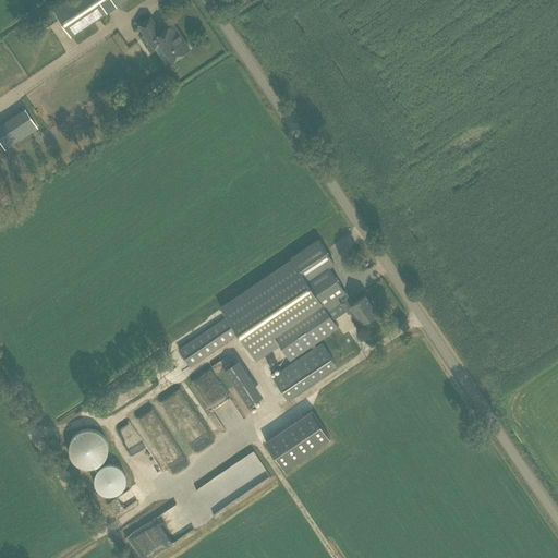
[(68,0),(53,10),(71,36),(123,0),(68,0)]
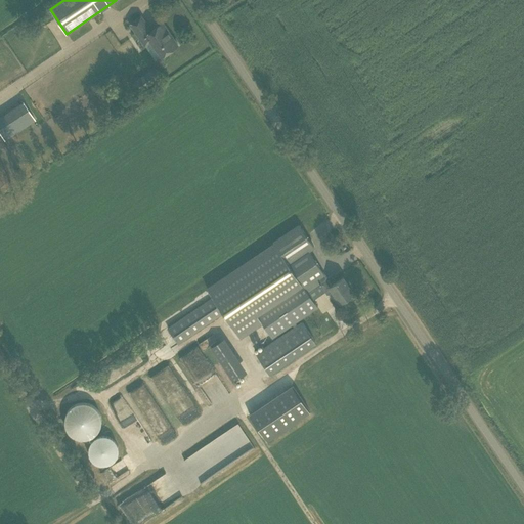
[(140,15),(130,24),(145,46),(151,42),(162,57),(178,45),(163,23),(151,32),(140,15)]
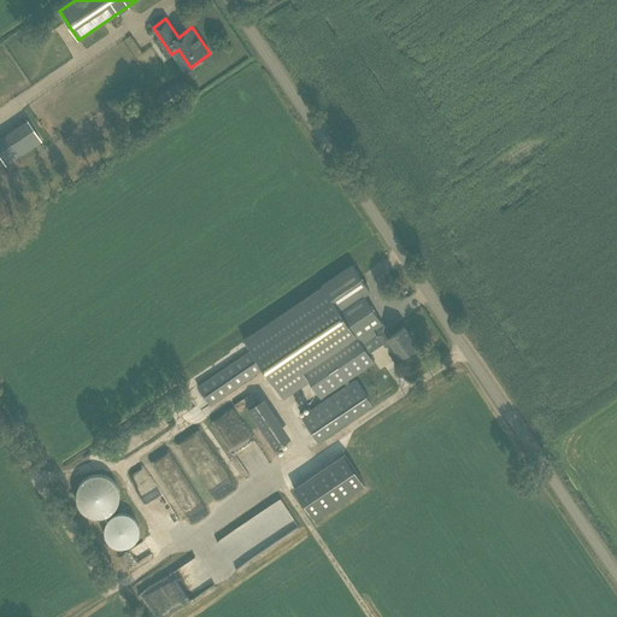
[(176,83),(156,97),(164,109),(184,95),(176,83)]
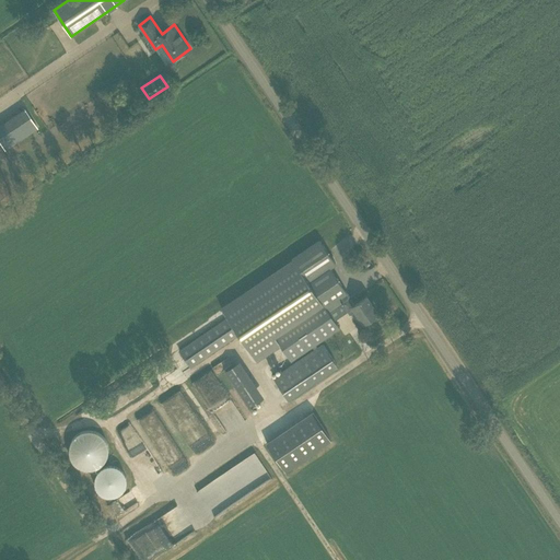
[(23,109),(0,125),(0,144),(4,151),(36,128),(23,109)]
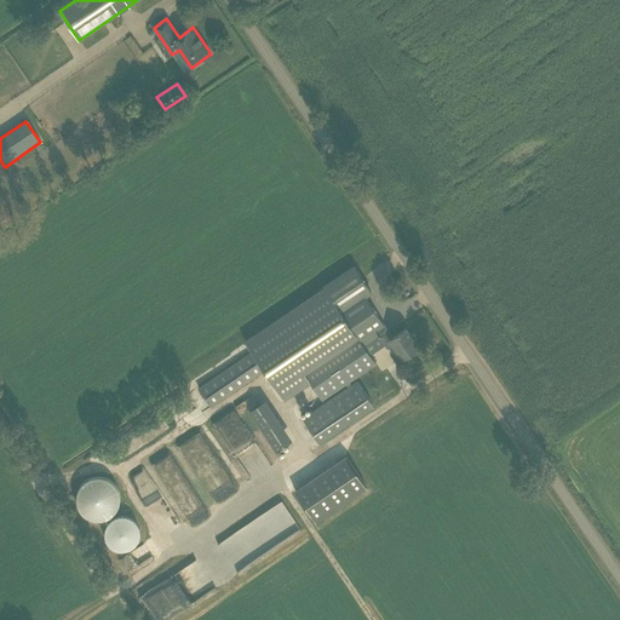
[(244,340),(252,351),(265,371),(283,400),(311,382),(322,400),(346,384),(349,386),(303,418),(320,443),(374,406),(357,380),(351,385),(349,382),(375,365),(369,354),(379,348),(385,344),(388,348),(395,343),(403,356),(409,354),(419,348),(406,328),(392,337),(388,329),(388,328),(366,296),(372,291),(355,267),(325,287),(325,286),(244,340)]
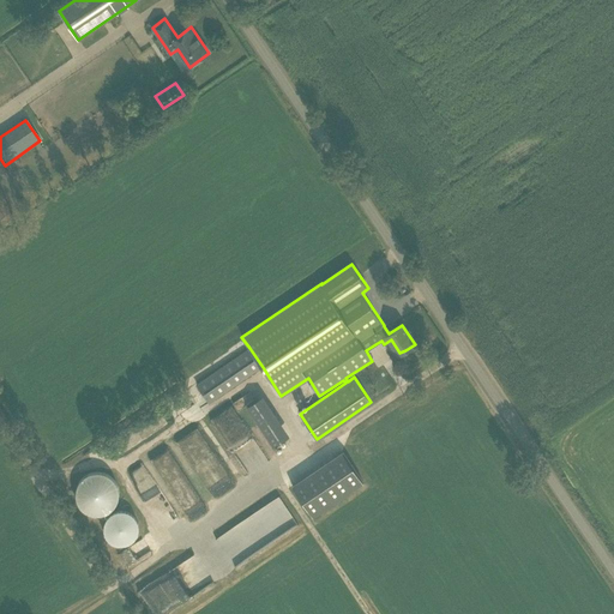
[(256,403),(251,393),(242,397),(247,407),(256,403)]
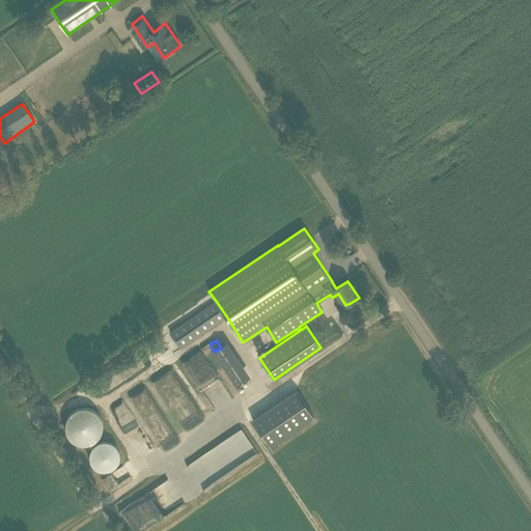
[(253,379),(233,342),(217,352),(236,388),(253,379)]
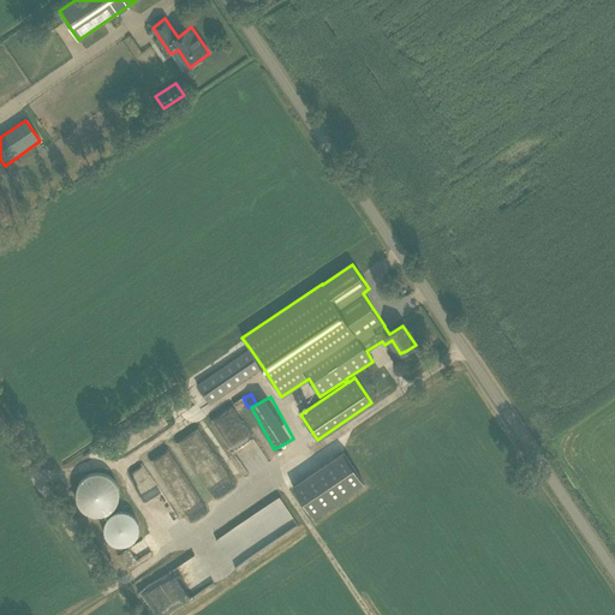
[(342,452),(292,485),(312,517),(363,483),(342,452)]
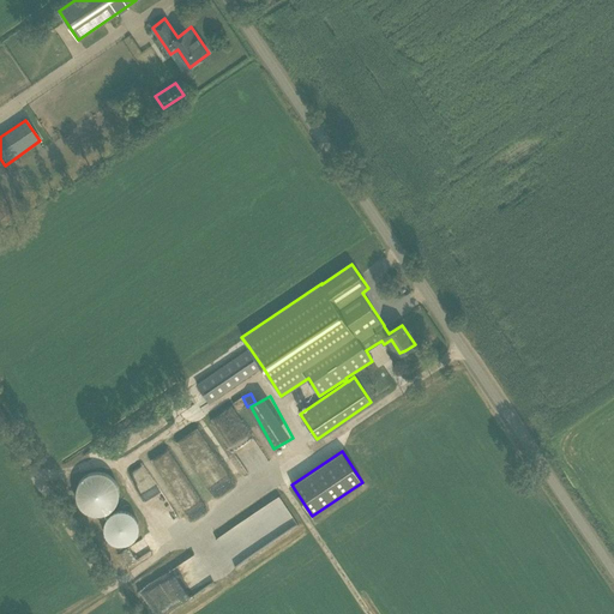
[(76,488),(76,492),(76,495),(77,499),(78,503),(79,506),(82,509),(84,511),(88,513),(91,515),(94,515),(97,516),(101,515),(104,515),(108,512),(112,511),(114,509),(116,505),(118,501),(119,499),(119,495),(119,492),(119,488),(118,485),(115,481),(113,479),(110,476),(107,474),(104,473),(101,471),(97,471),(94,473),(90,473),(86,475),(84,476),(80,479),(79,482),(77,485),(76,488)]
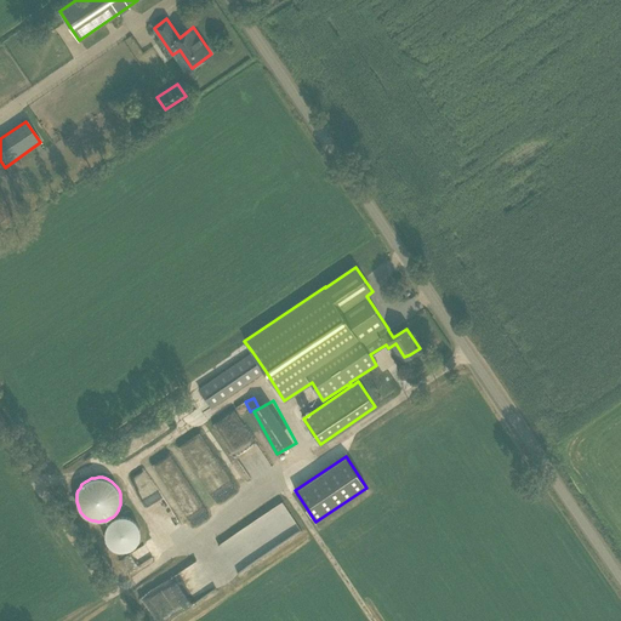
[(232,574),(266,557),(261,547),(269,543),(265,534),(271,531),(267,523),(279,517),(278,516),(217,543),(232,574)]
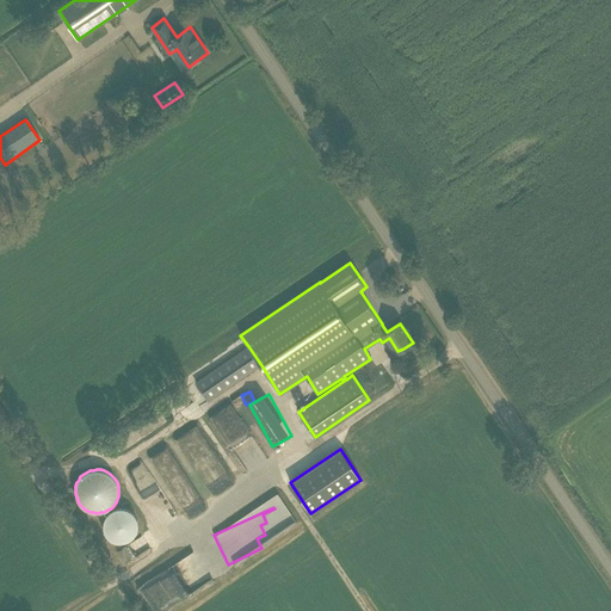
[(110,512),(107,514),(105,517),(104,520),(103,524),(103,528),(104,531),(105,535),(107,537),(110,539),(113,541),(117,542),(122,543),(127,542),(129,541),(133,538),(135,536),(136,532),(137,530),(139,528),(139,525),(139,522),(137,519),(136,517),(134,513),(130,511),(128,510),(124,508),(121,508),(117,508),(113,510),(110,512)]
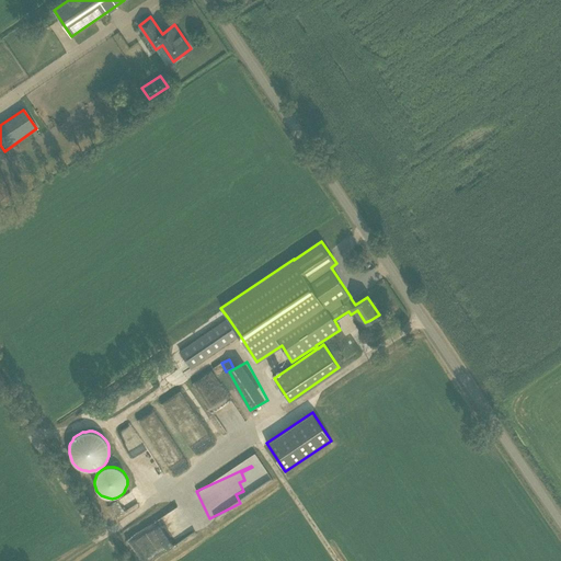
[(144,560),(152,560),(193,535),(176,510),(130,539),(144,560)]
